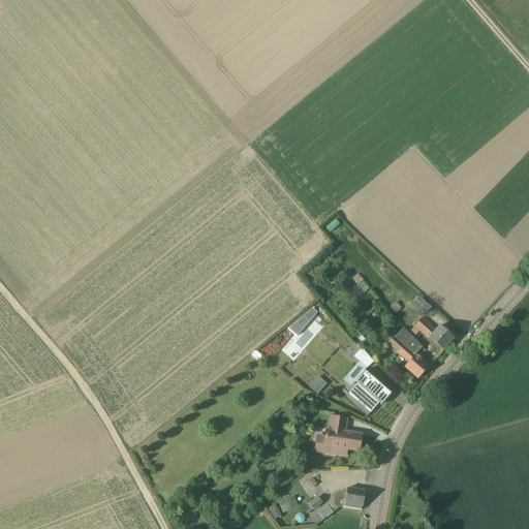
[(363,280),(359,275),(352,280),(364,292),(369,288),(363,281),(363,280)]
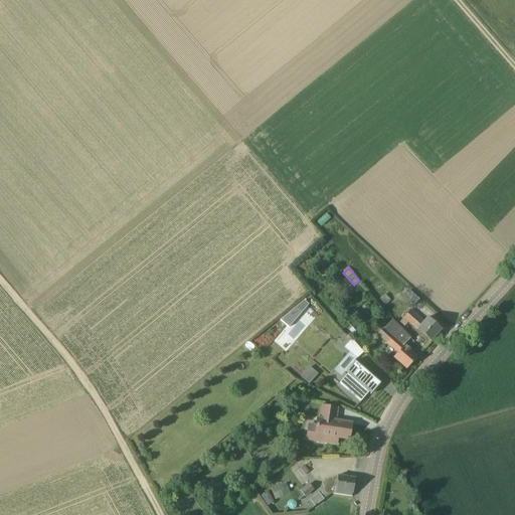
[(409,291),(404,297),(414,306),(419,300),(409,291)]
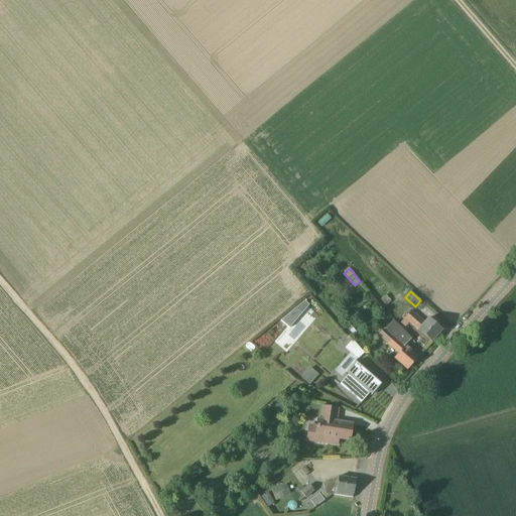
[(381,299),(386,305),(391,300),(386,294),(381,299)]
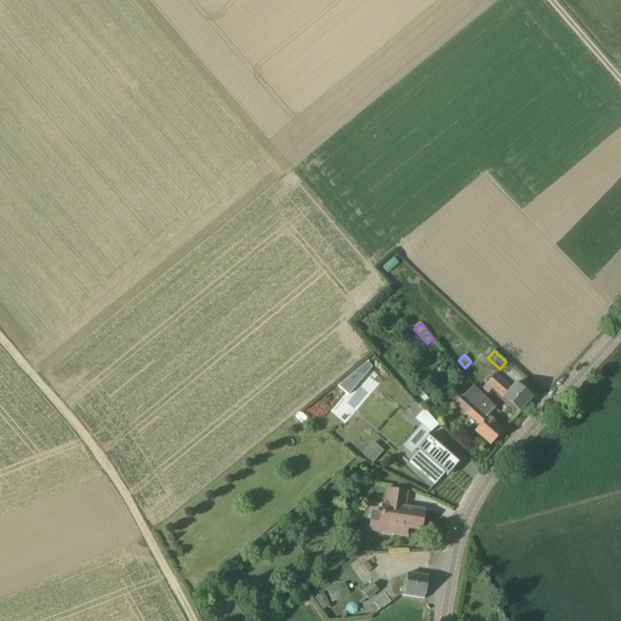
[(371,365),(366,360),(358,368),(364,374),(371,365)]
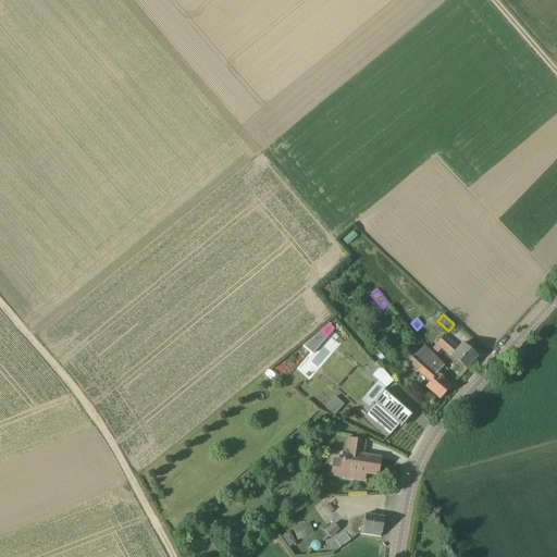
[(444,335),(437,344),(466,370),(478,356),(463,343),(458,348),(444,335)]
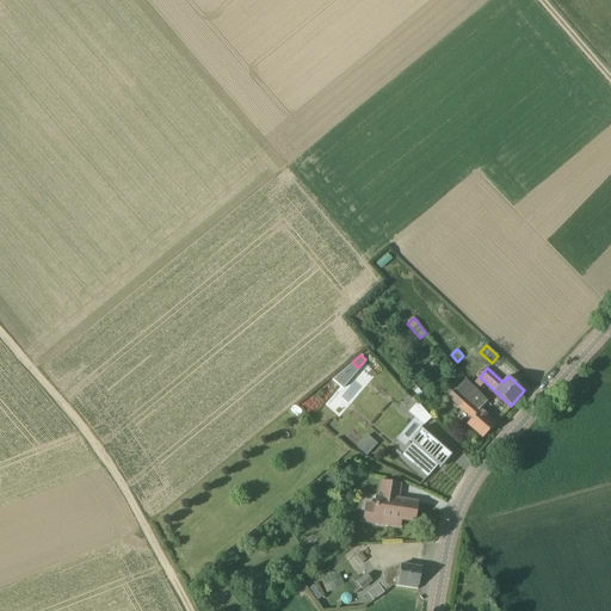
[(487,401),(479,392),(466,378),(455,389),(449,396),(460,407),(460,406),(473,418),(468,424),(483,438),(495,424),(480,411),(487,401)]
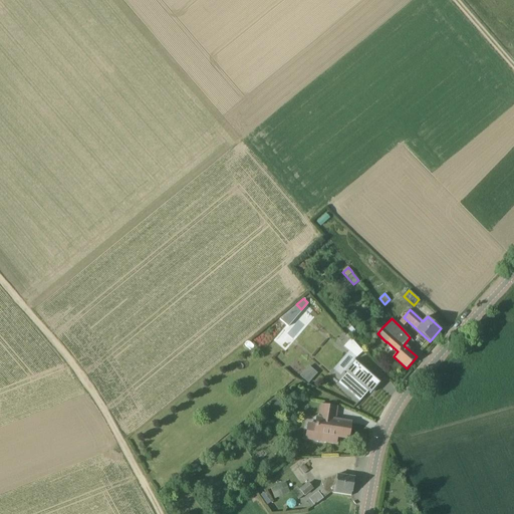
[(356,357),(363,352),(351,338),(344,344),(356,357)]
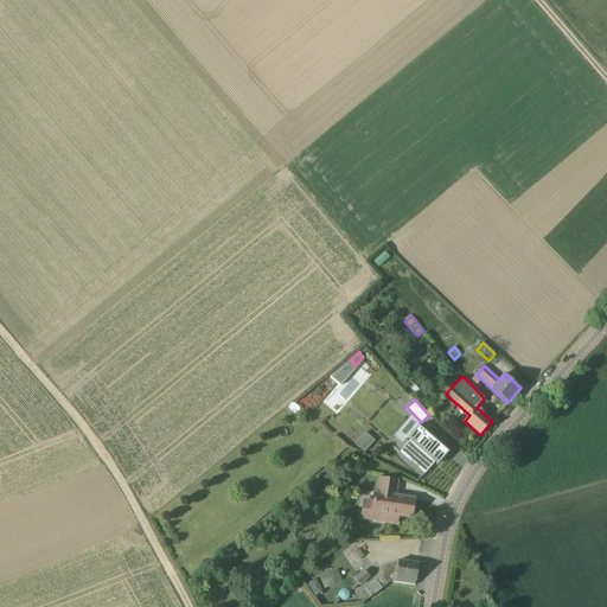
[(448,452),(419,426),(407,439),(408,440),(408,439),(410,441),(402,449),(427,471),(420,478),(421,479),(435,462),(438,464),(436,465),(438,465),(448,452)]
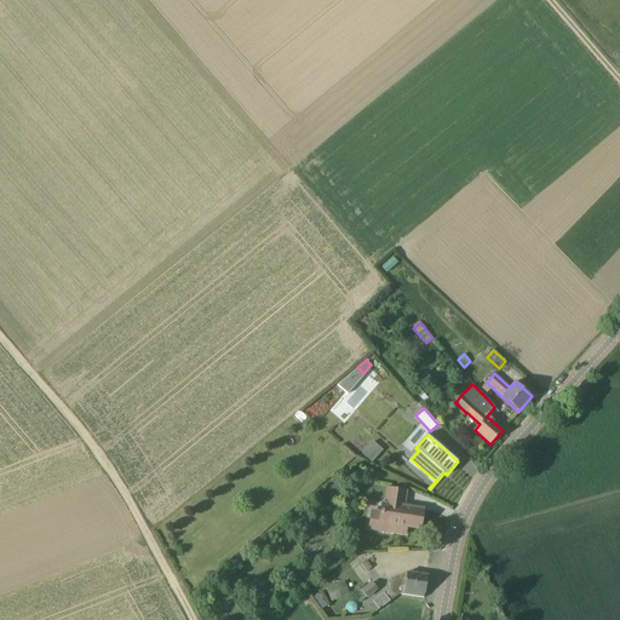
[(373,460),(378,455),(368,447),(363,453),(373,460)]
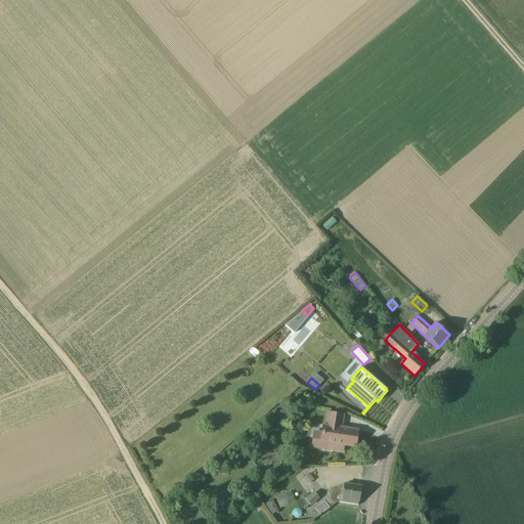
[(276,411),(284,420),(291,413),(284,405),(276,411)]
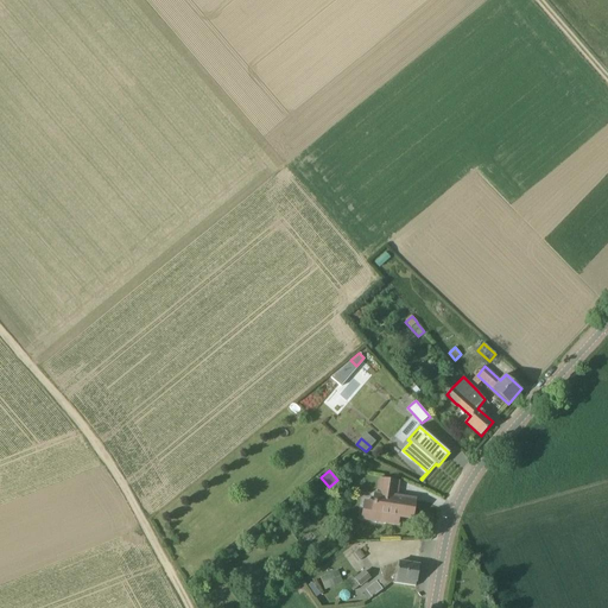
[(396,498),(398,482),(381,480),(379,495),(375,494),(372,515),(388,518),(387,523),(398,525),(399,515),(412,518),(416,500),(396,498)]
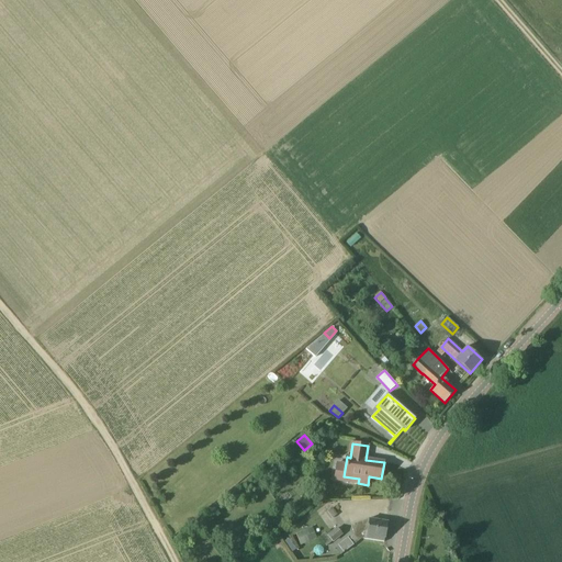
[(338,550),(337,551),(340,555),(362,539),(384,542),(388,523),(368,519),(351,525),(353,534),(338,546),(338,547),(336,548),(338,550)]
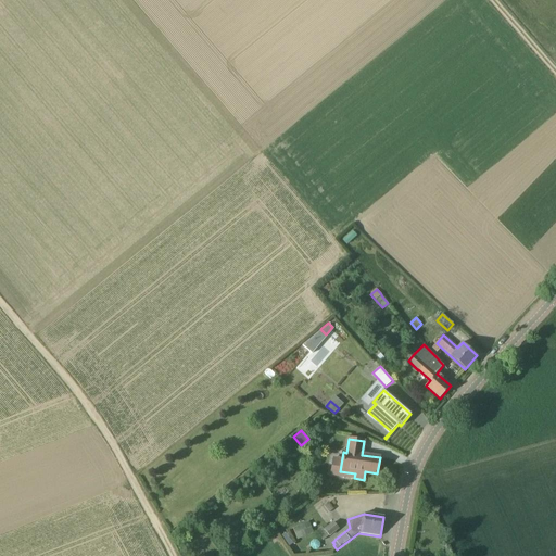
[(324,530),(321,527),(316,532),(323,541),(339,528),(333,522),(324,530)]
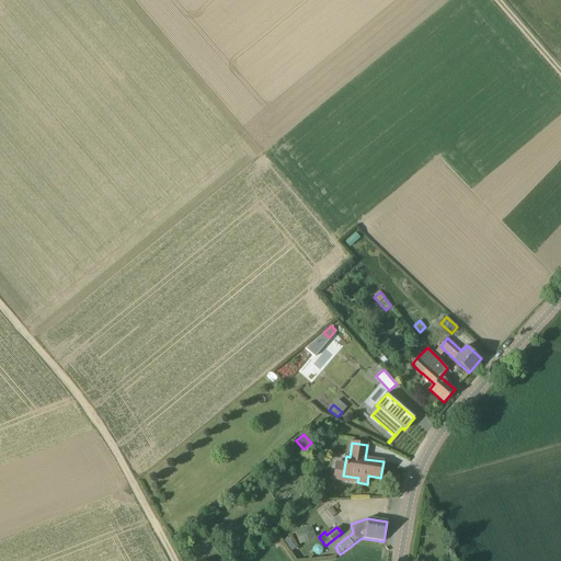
[(300,542),(308,539),(304,529),(296,531),(300,542)]
